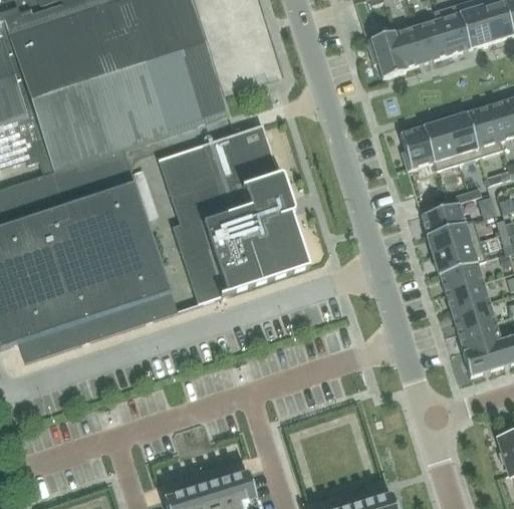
[(26,162),(27,166),(38,162),(43,175),(0,188),(0,347),(18,342),(25,362),(177,311),(123,150),(228,114),(190,0),(0,0),(0,123),(36,112),(44,136),(20,144),(26,161),(25,161),(26,162)]
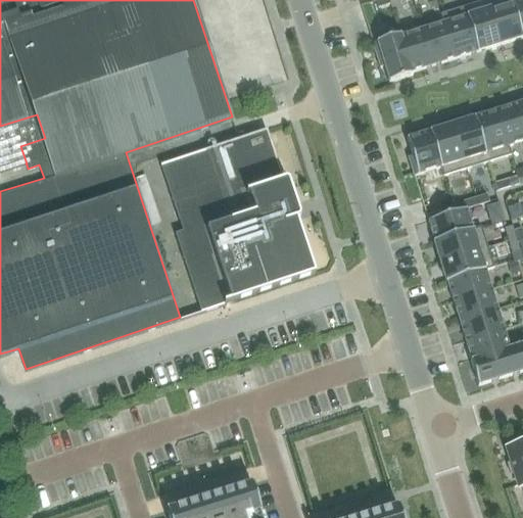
[(473,0),(463,3),(466,12),(477,48),(500,41),(487,0),(473,0)]
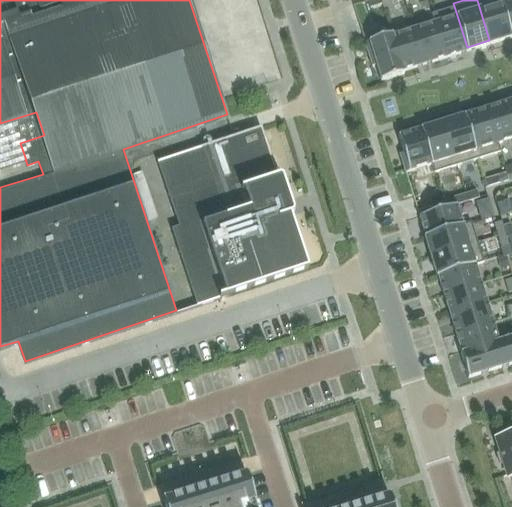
[(511,32),(501,0),(477,0),(489,40),(511,33),(511,32)]
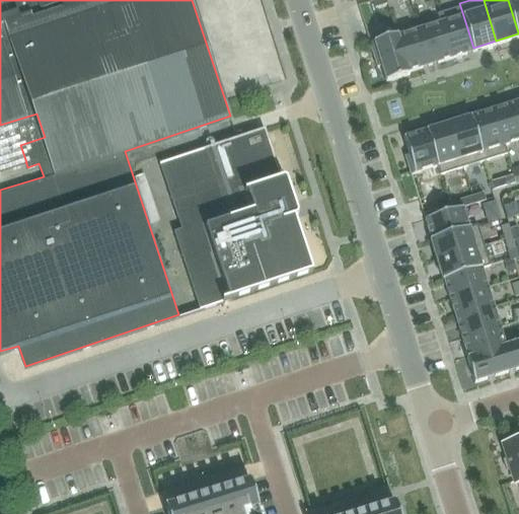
[(509,0),(518,32),(518,0),(509,0)]
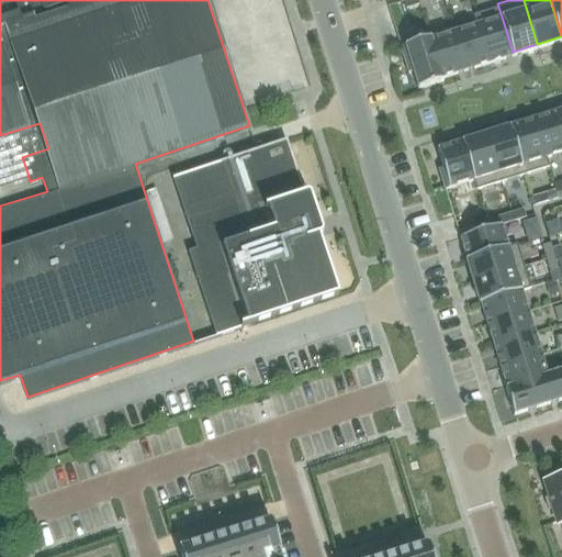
[(501,13),(478,20),(490,59),(513,52),(501,13)]
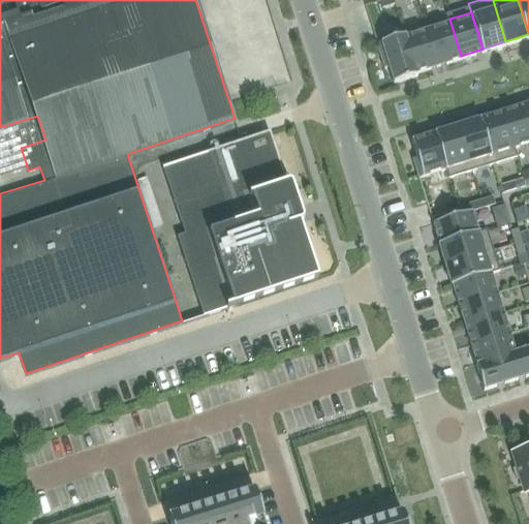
[(438,63),(461,56),(449,19),(427,26),(438,63)]
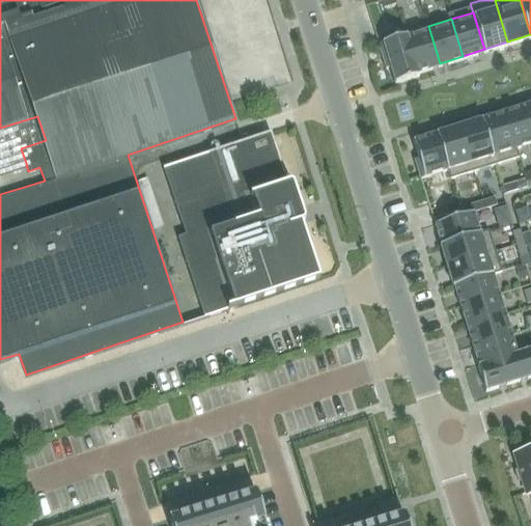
[(428,26),(407,33),(418,70),(440,63),(428,26)]
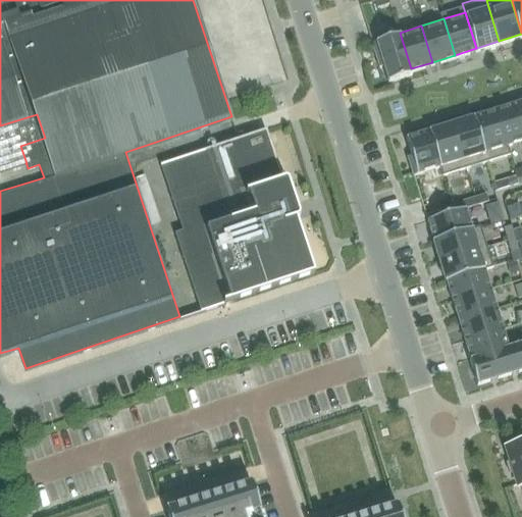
[(400,31),(372,40),(379,63),(383,62),(388,79),(412,71),(411,68),(400,33),(400,31)]
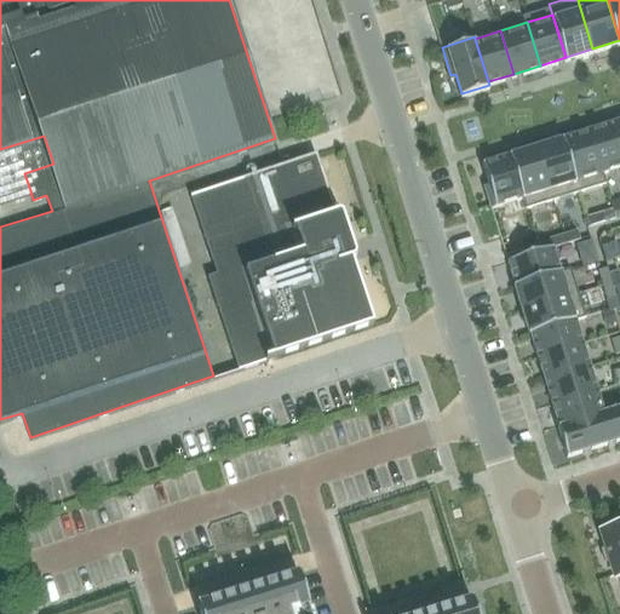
[(619,135),(615,119),(590,126),(603,170),(619,164),(619,135)]
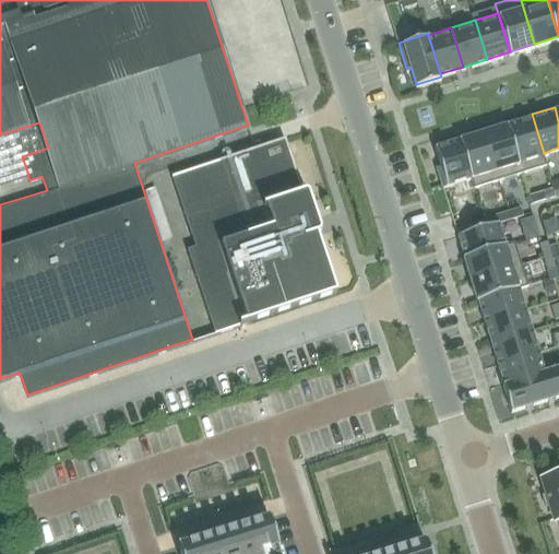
[(532,114),(507,121),(522,169),(546,162),(544,153),(532,114)]
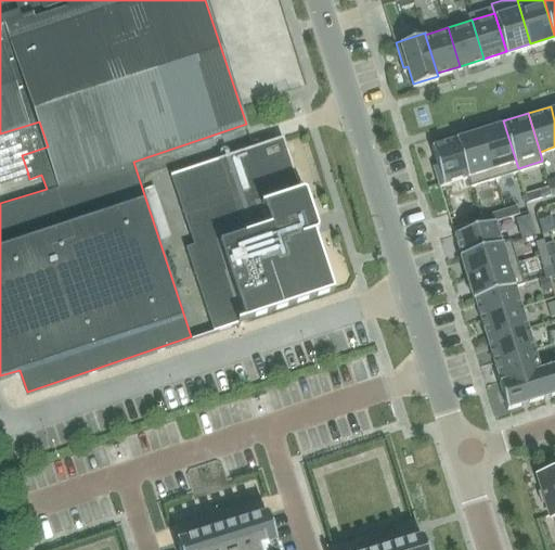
[(518,168),(503,120),(479,128),(494,176),(518,168)]
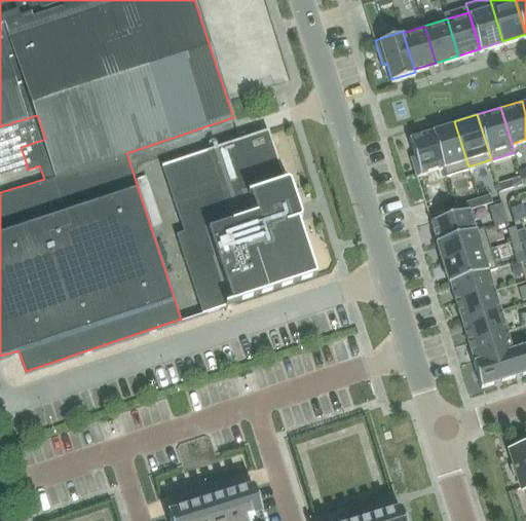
[(0,174),(27,165),(26,164),(27,164),(21,147),(45,139),(37,115),(0,126),(0,174)]
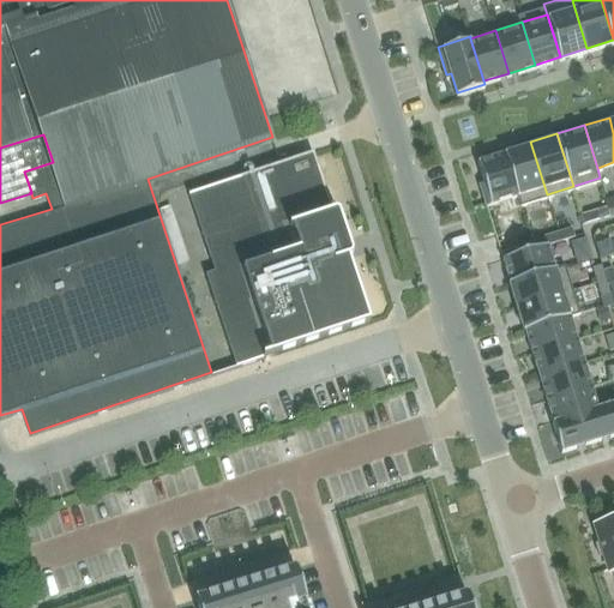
[(530,142),(504,150),(517,193),(521,203),(547,194),(530,142)]
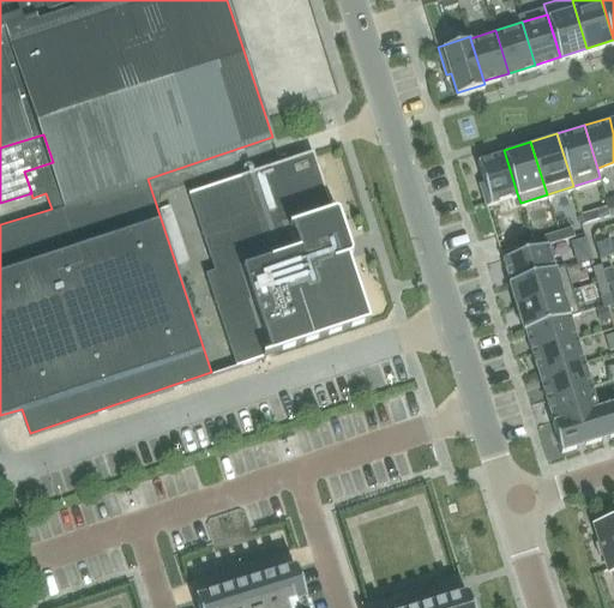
[(313,149),(188,190),(216,271),(208,275),(236,363),(275,351),(274,347),(361,318),(362,317),(363,315),(363,314),(363,313),(345,259),(344,258),(343,257),(342,256),(339,257),(336,258),(330,240),(342,236),(333,209),(313,149)]
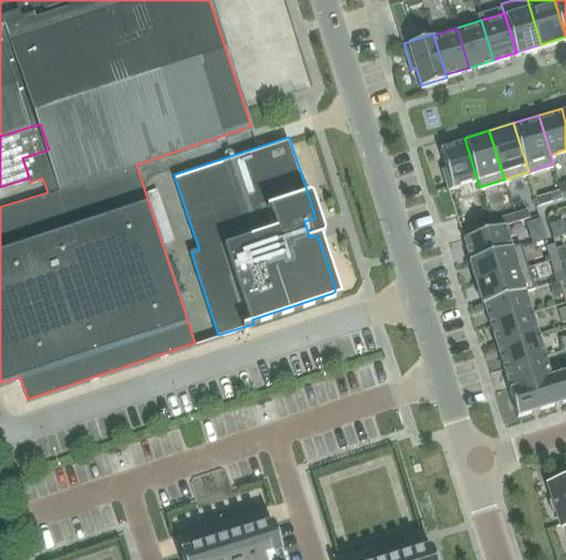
[(464,138),(440,146),(447,166),(442,167),(448,187),(477,178),(464,138)]
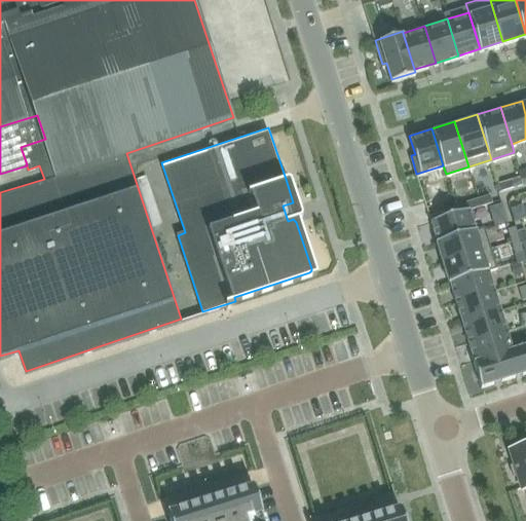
[(510,177),(497,181),(499,188),(513,185),(510,177)]
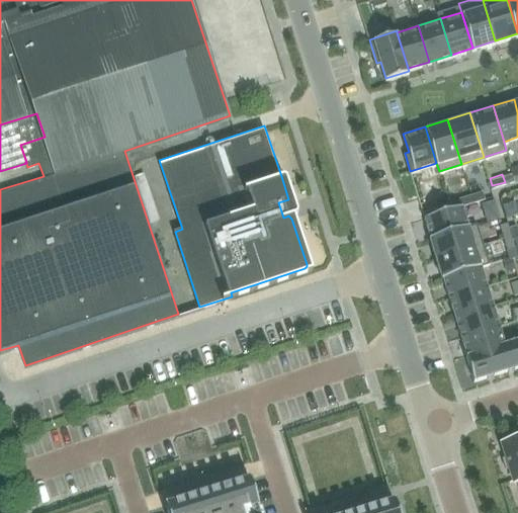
[(470,192),(472,200),(485,196),(483,188),(470,192)]
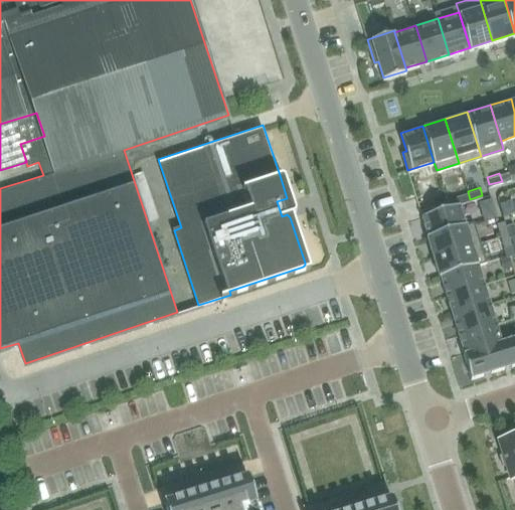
[(470,199),(468,191),(456,195),(458,202),(459,202),(470,199)]
